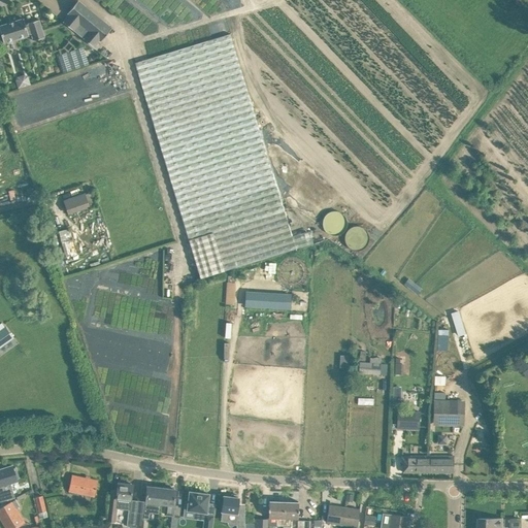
[(93,47),(99,40),(101,41),(111,29),(77,1),(67,13),(68,14),(63,22),(73,31),(73,30),(83,38),(93,47)]
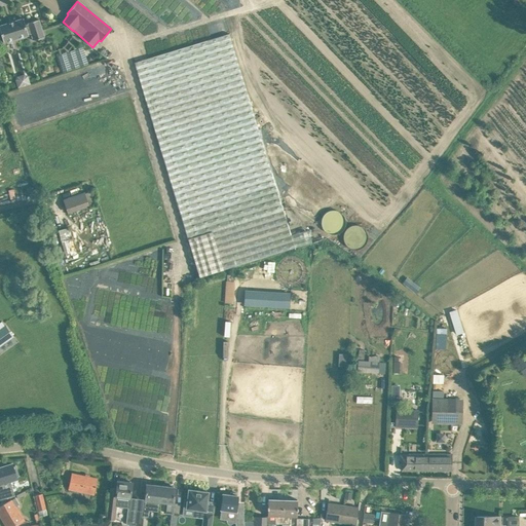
[(8,23),(7,24),(0,25),(0,31),(4,43),(29,35),(28,35),(31,34),(33,40),(44,37),(38,20),(28,23),(28,25),(26,26),(23,19),(13,22),(8,23)]
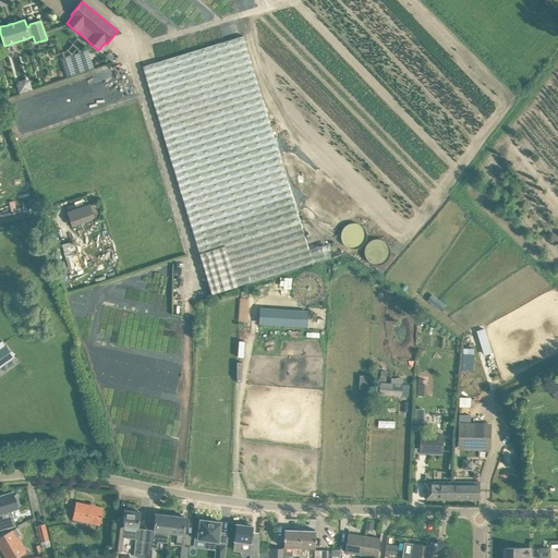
[(143,67),(199,253),(300,222),(243,36),(143,67)]
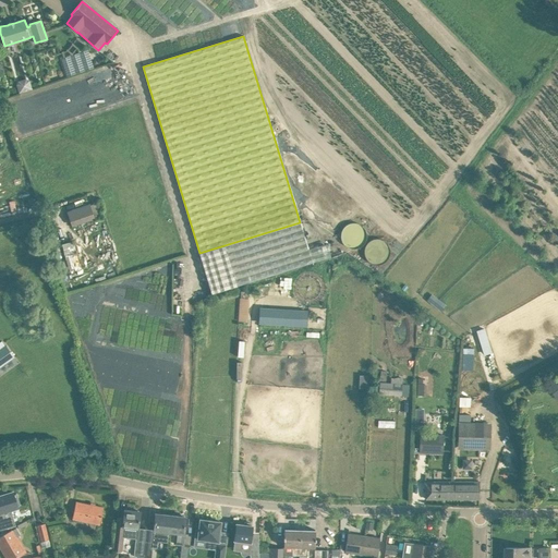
[(105,52),(114,61),(118,57),(108,48),(105,52)]
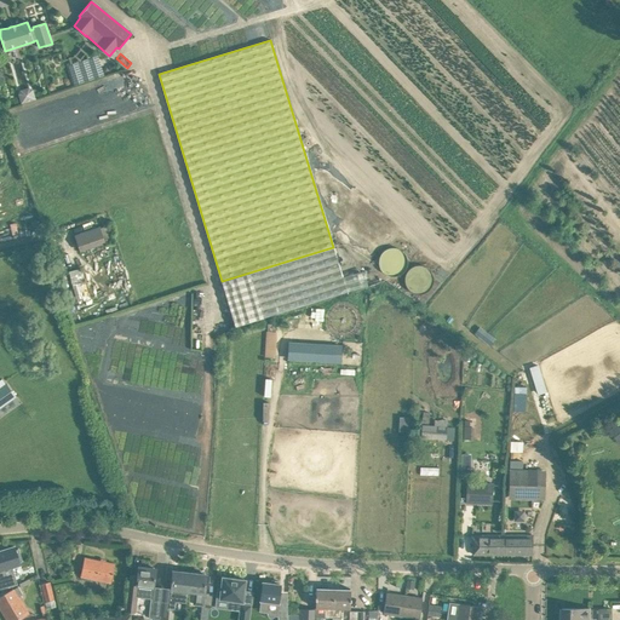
[(19,95),(22,103),(35,99),(33,90),(29,89),(21,91),(19,95)]
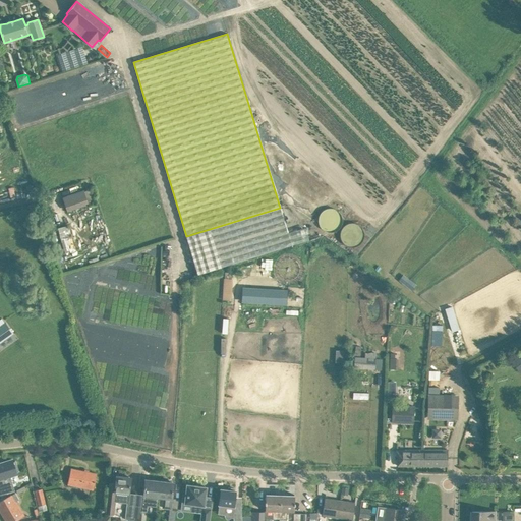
[(67,211),(89,204),(89,203),(94,200),(90,188),(84,190),(83,189),(63,197),(67,211)]
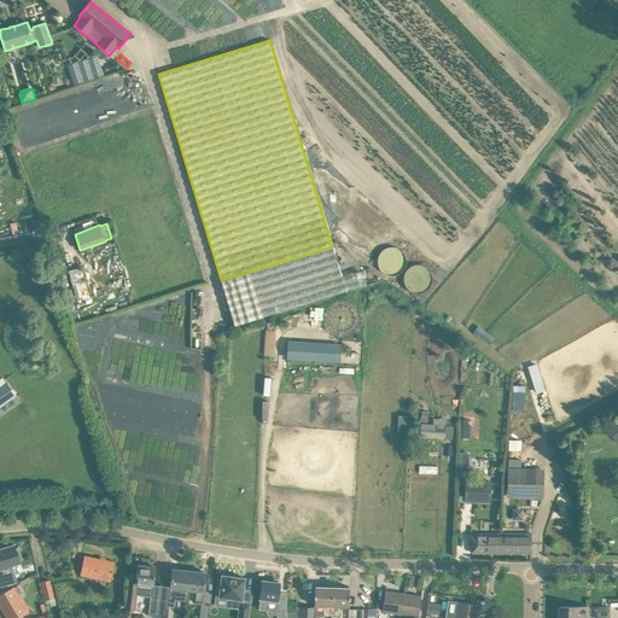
[(221,280),(234,325),(367,285),(362,270),(342,278),(332,246),(221,280)]
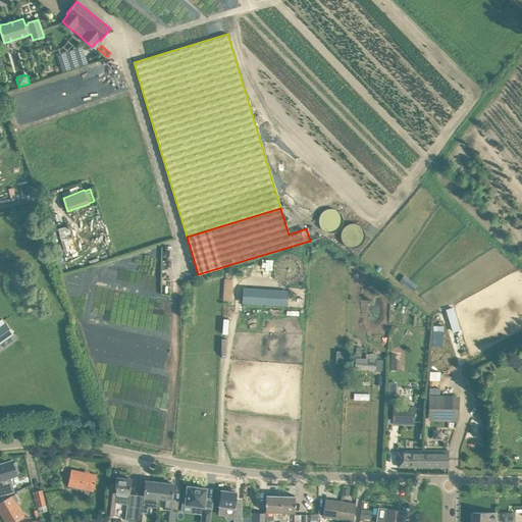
[(74,252),(69,226),(60,228),(65,254),(74,252)]
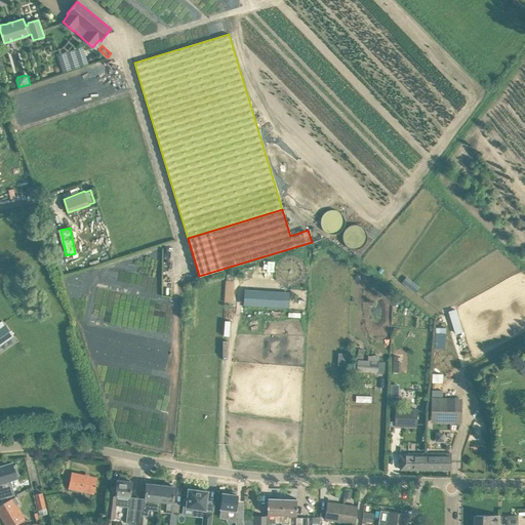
[(233,301),(234,280),(226,280),(225,301),(233,301)]
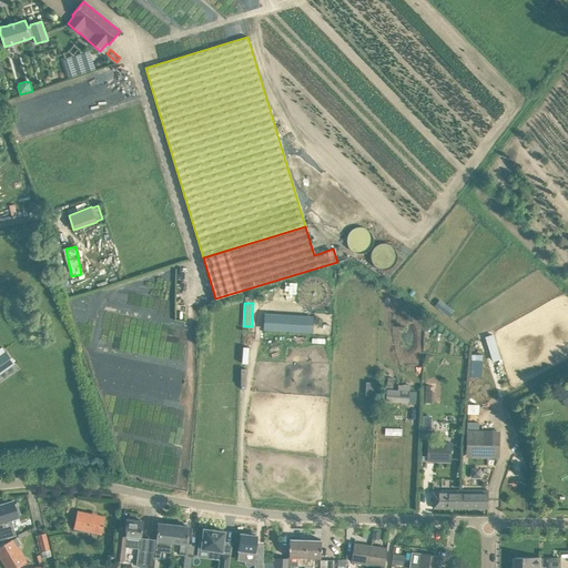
[(264,314),(263,331),(312,334),(313,317),(264,314)]
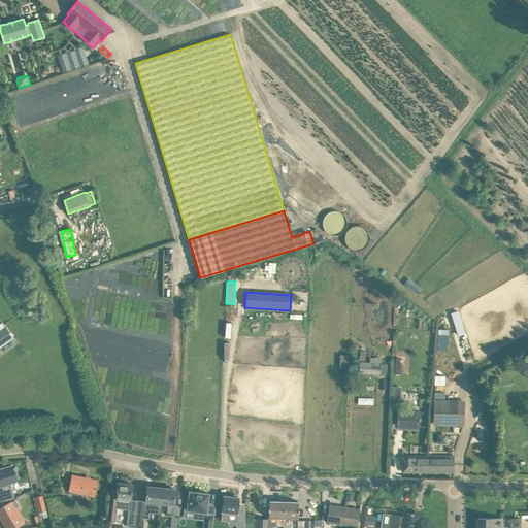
[(459,311),(451,314),(458,337),(465,335),(459,311)]
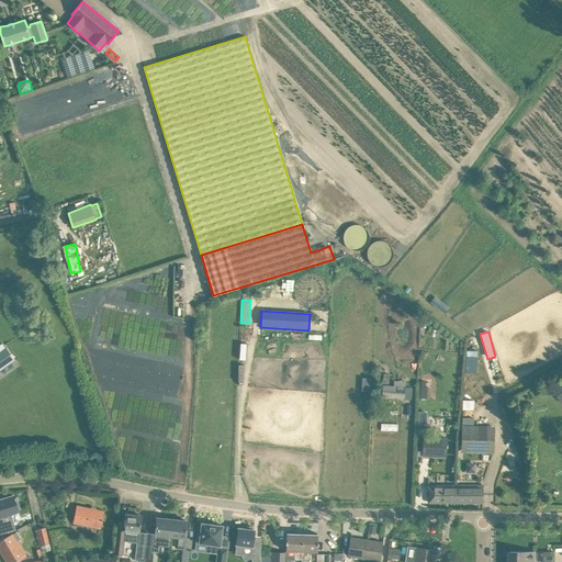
[(7,349),(0,352),(0,368),(14,359),(7,349)]
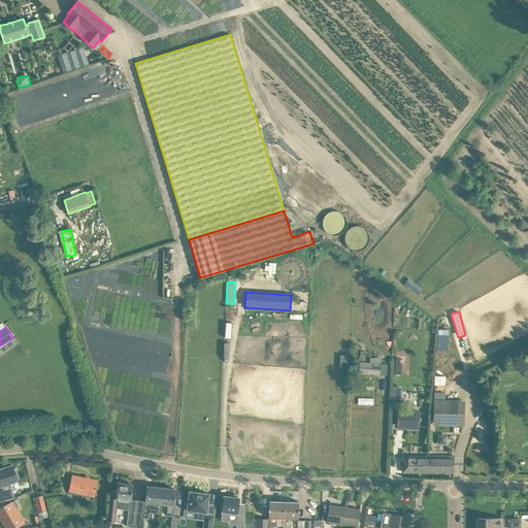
[(450,350),(451,329),(439,328),(438,350),(450,350)]
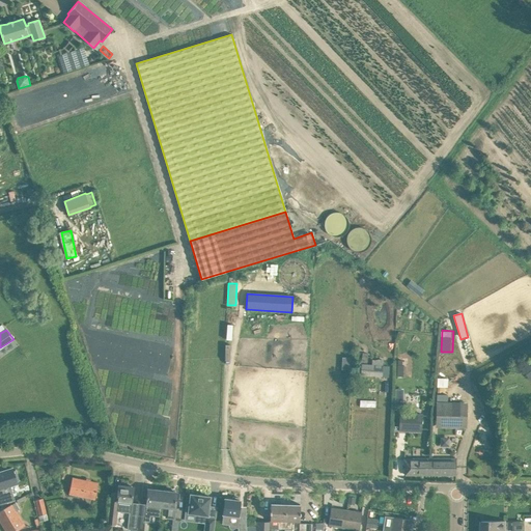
[(382,376),(383,366),(383,360),(376,359),(375,360),(374,362),(372,362),(371,365),(362,364),(361,374),(382,376)]
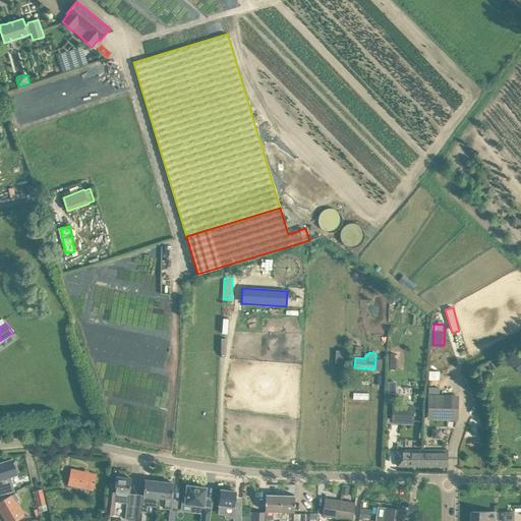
[(429,380),(440,380),(440,370),(429,370),(429,380)]
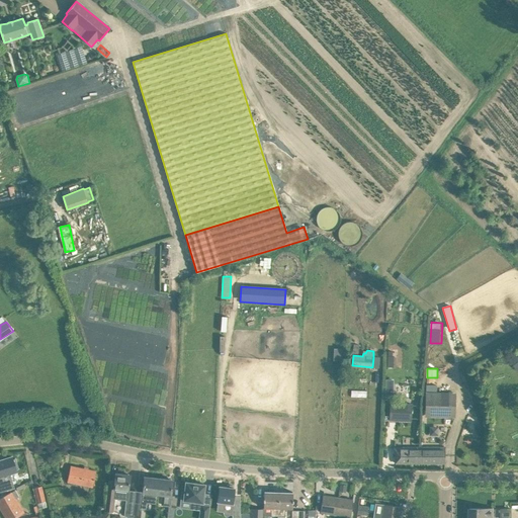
[(425,415),(454,415),(454,395),(425,395),(425,415)]
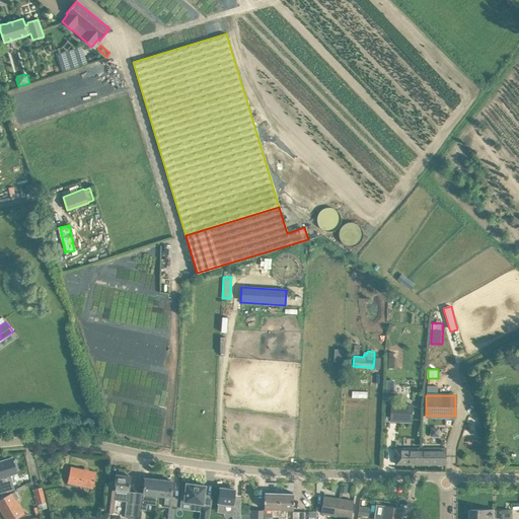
[(391,404),(391,422),(399,422),(399,420),(412,420),(412,404),(391,404)]
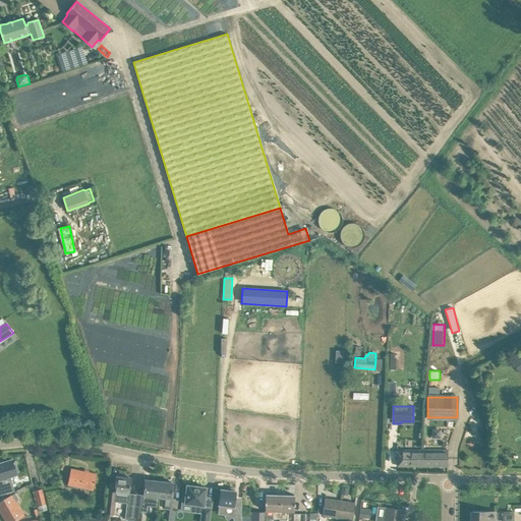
[(429,438),(443,438),(443,427),(429,427),(429,438)]
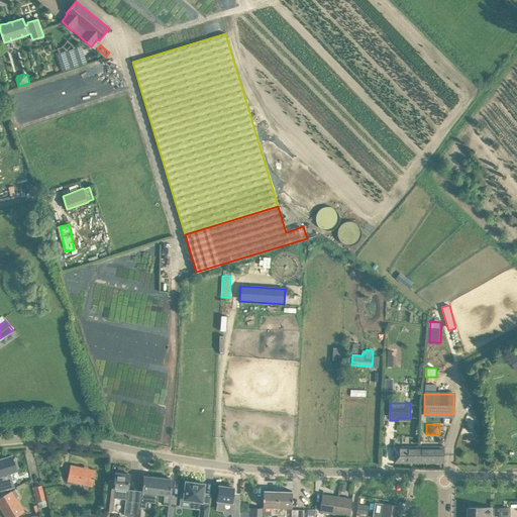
[(395,462),(419,462),(419,446),(395,446),(395,462)]
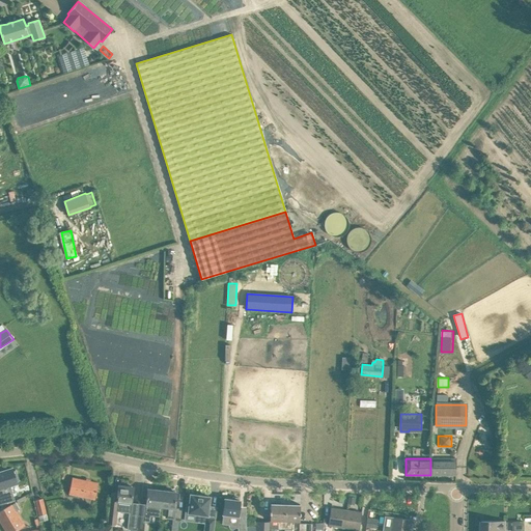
[(455,475),(455,465),(455,458),(430,458),(430,475),(455,475)]
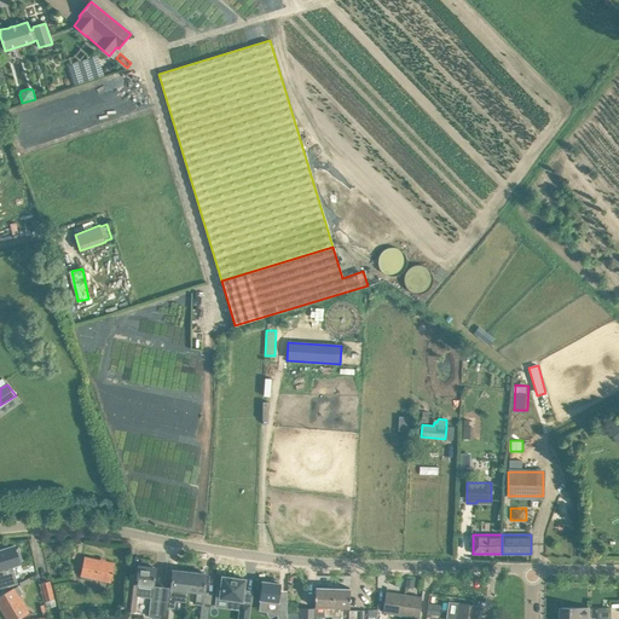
[(15,547),(0,550),(0,588),(18,583),(13,566),(19,563),(15,547)]
